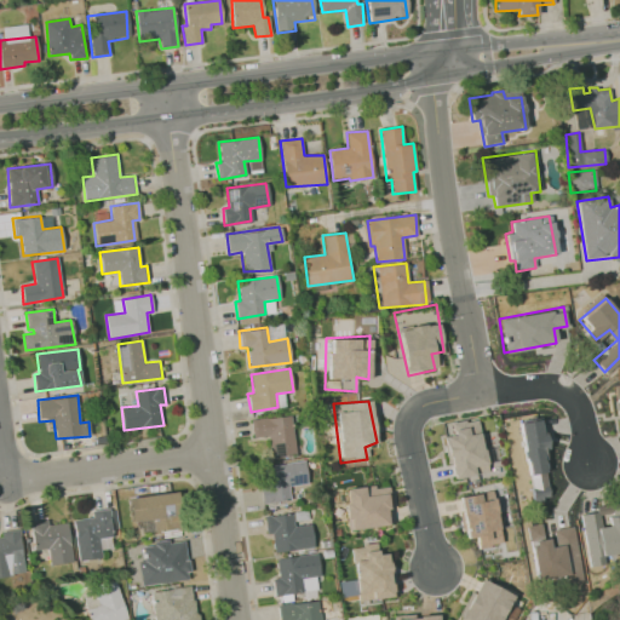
[(251,419),(291,414),(296,455),(269,459),(267,437),(253,438),(251,419)]
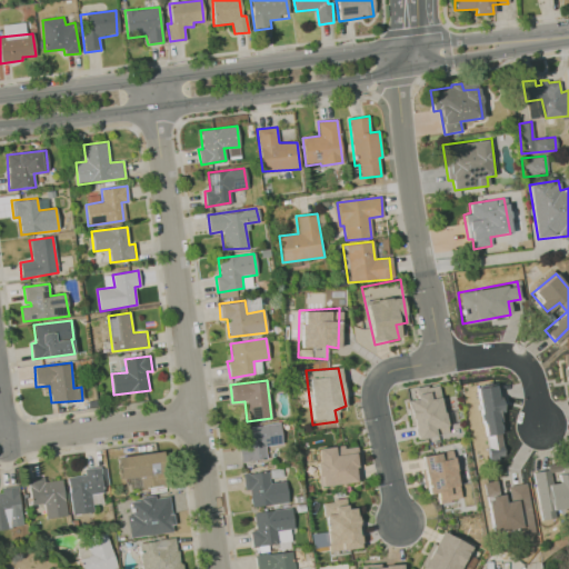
[(409,383),(437,383),(447,436),(417,442),(405,401),(413,399),(409,383)]
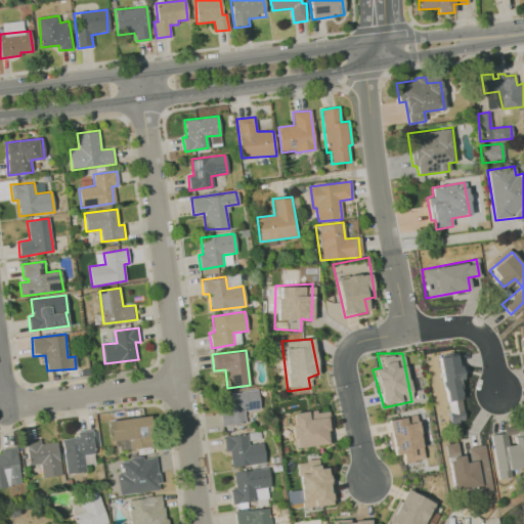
[(448,424),(465,421),(455,354),(439,356),(448,424)]
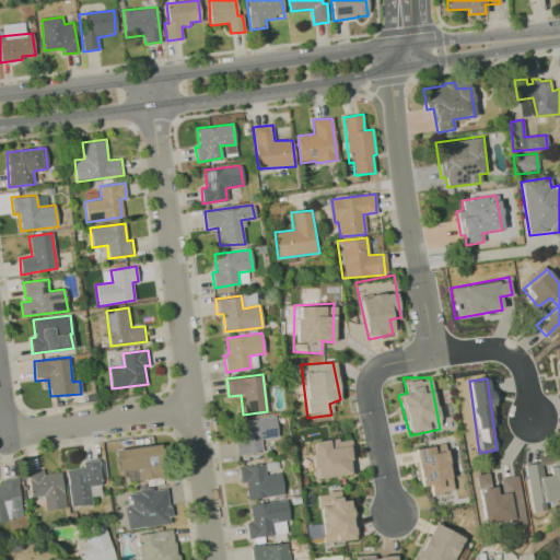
[(243,439),(235,439),(237,456),(260,453),(260,439),(278,436),(275,417),(241,421),(243,439)]
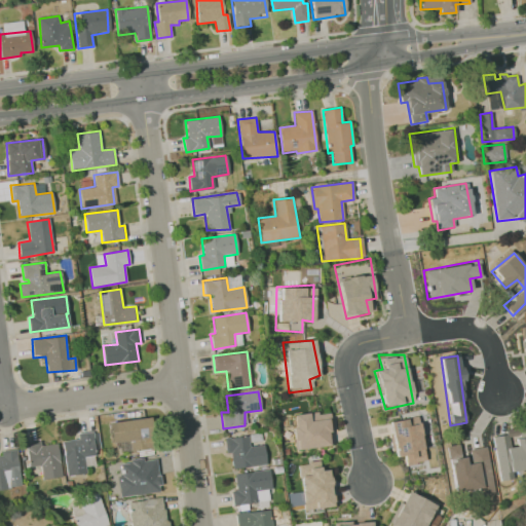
[(329,446),(291,448),(292,414),(328,412),(329,446)]
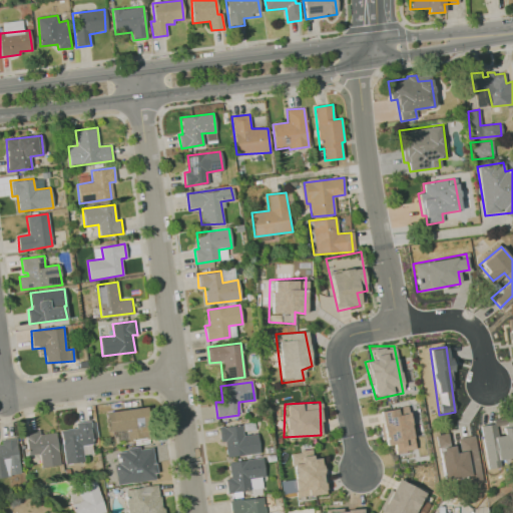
[(379,412),(406,405),(417,450),(399,456),(395,446),(383,447),(379,412)]
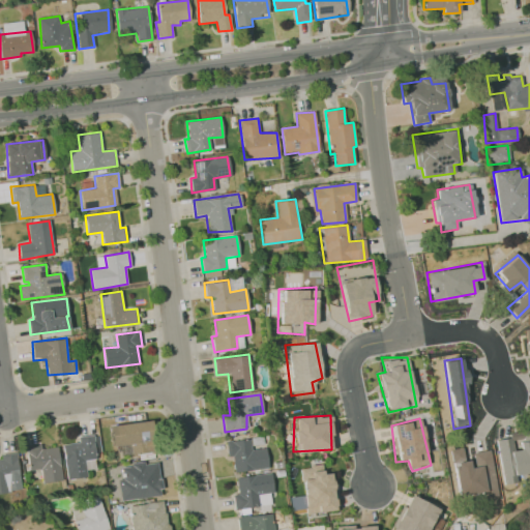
[(110,427),(112,446),(131,443),(134,457),(156,452),(151,420),(110,427)]
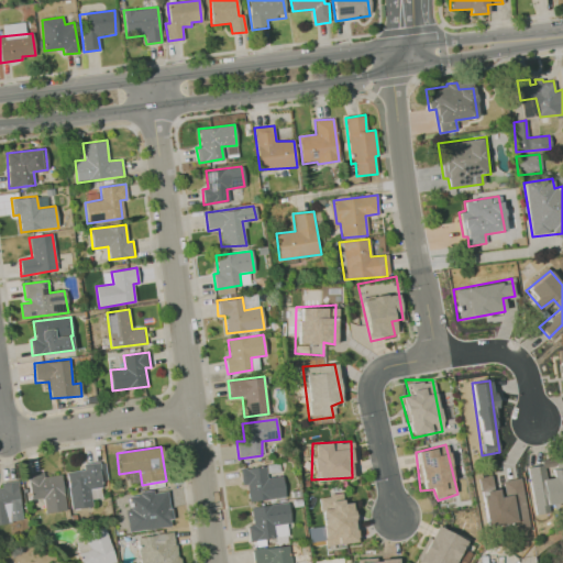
[(562,460),(541,462),(542,468),(538,468),(539,477),(543,476),(547,514),(536,515),(537,523),(562,520),(562,460)]
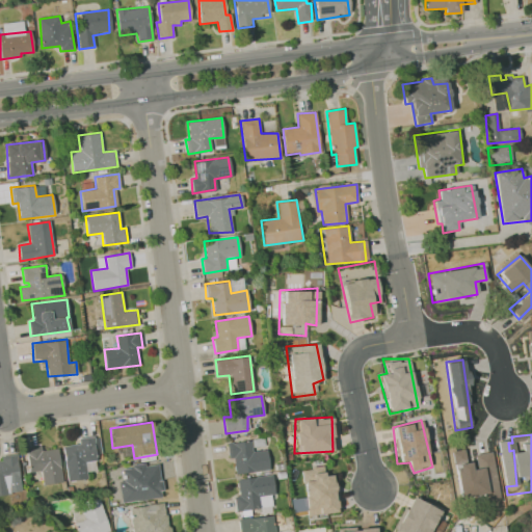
[(79,444),(63,446),(67,481),(87,479),(85,462),(96,461),(95,454),(102,453),(99,437),(94,439),(94,436),(78,439),(79,444)]
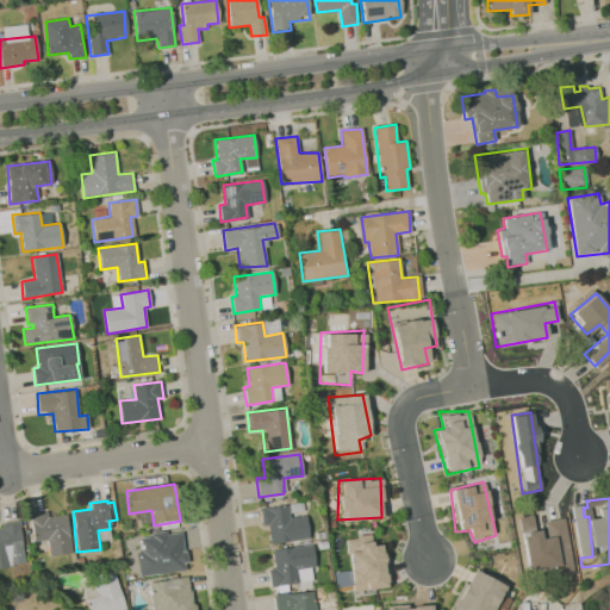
[(263,526),(260,508),(287,505),(288,520),(306,516),(309,539),(271,543),(268,524),(263,526)]
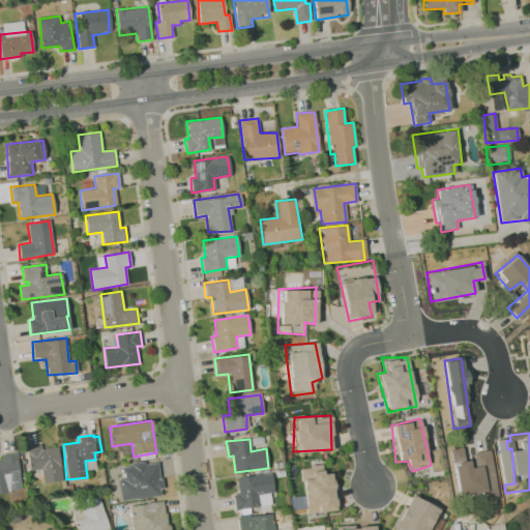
[(41,448),(40,444),(26,446),(30,471),(41,469),(43,482),(62,480),(57,447),(41,448)]
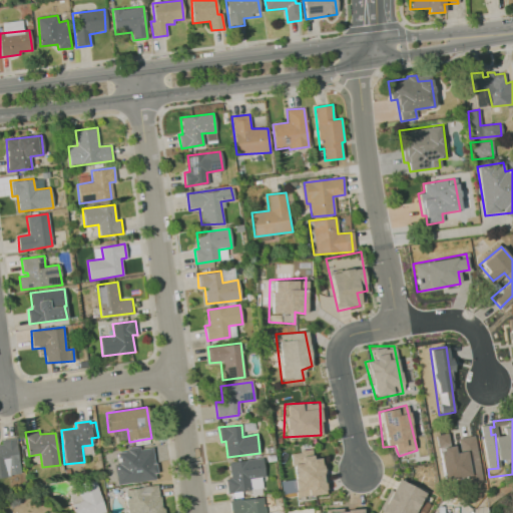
[(435,435),(443,482),(480,476),(473,435),(455,438),(456,445),(449,446),(447,433),(435,435)]
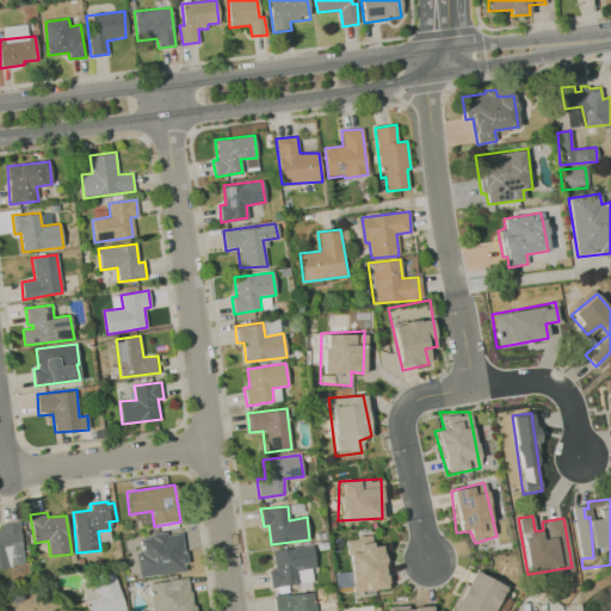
[(2,530),(0,530),(0,569),(11,568),(8,550),(22,548),(18,522),(1,524),(2,530)]
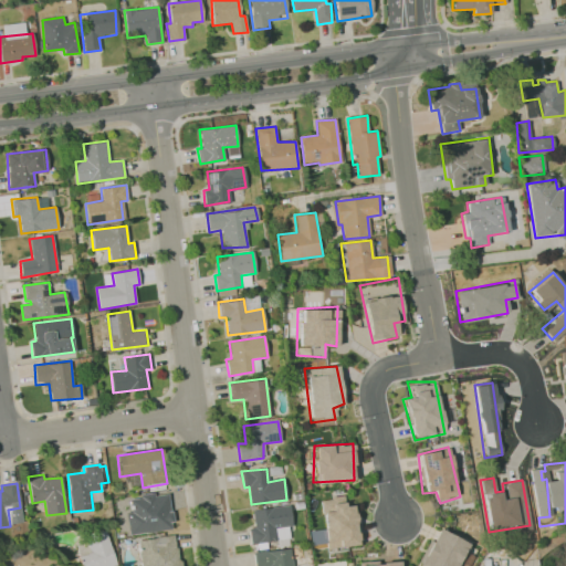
[(123,535),(166,528),(164,510),(170,510),(168,493),(143,499),(145,511),(128,513),(129,524),(122,525),(123,535)]
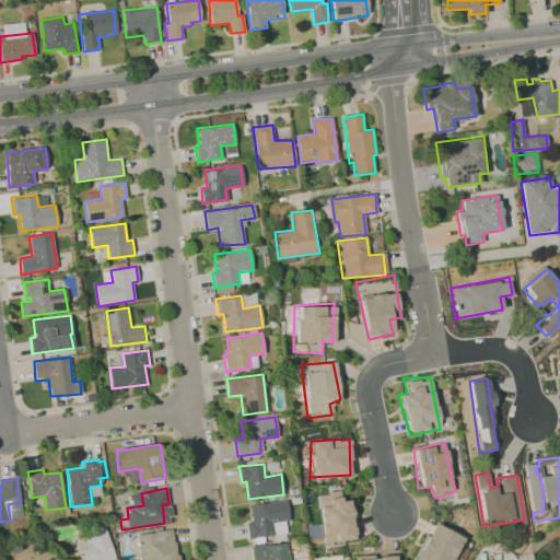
[(354,537),(324,539),(318,498),(338,490),(340,502),(349,498),(354,537)]
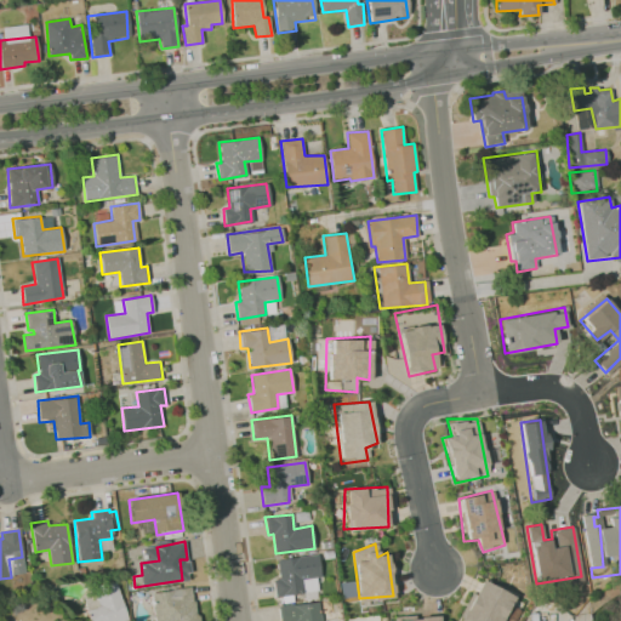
[(279,579),(273,580),(277,598),(303,592),(302,579),(320,576),(318,553),(275,560),(279,579)]
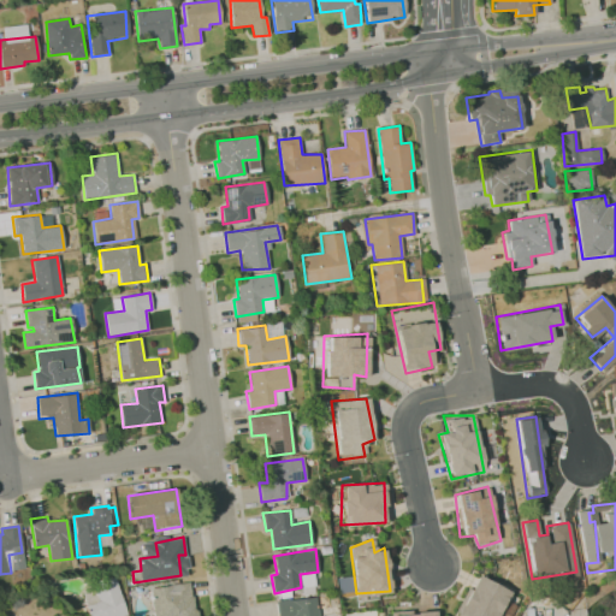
[(477,575),(507,590),(495,615),(455,615),(454,615),(477,575)]
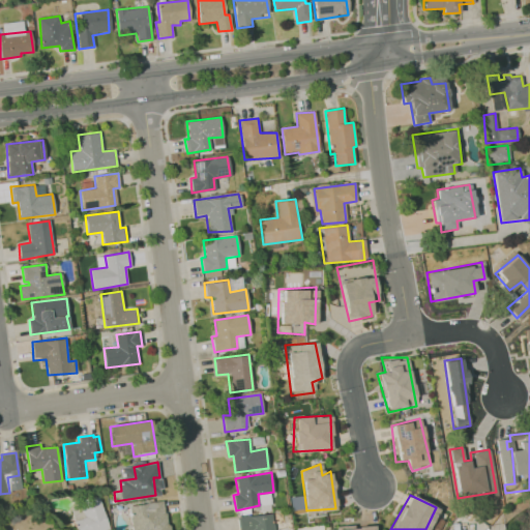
[(85,518),(74,521),(77,529),(109,529),(98,498),(80,502),(85,518)]
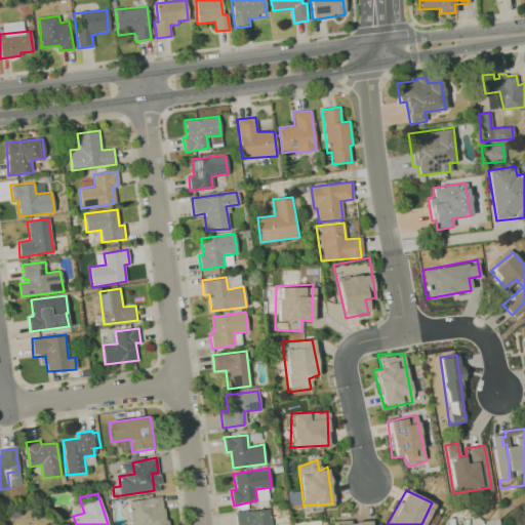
[(131,524),(128,501),(161,496),(166,524),(131,524)]
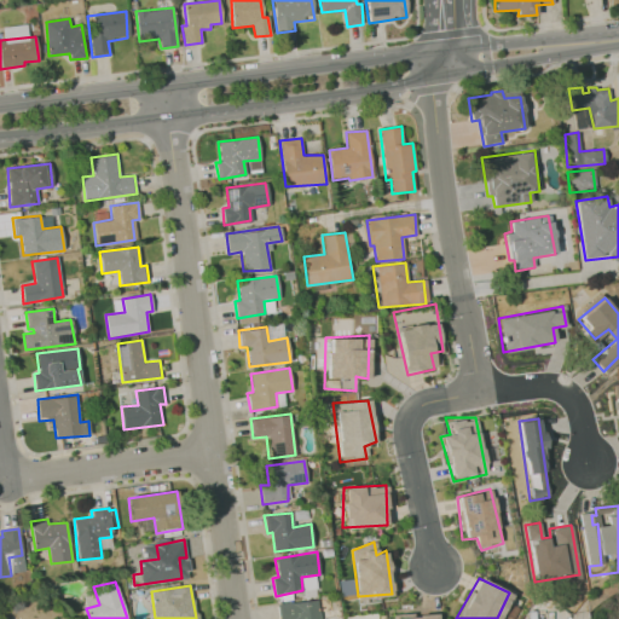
[(279,618),(318,618),(317,600),(278,603),(279,618)]
